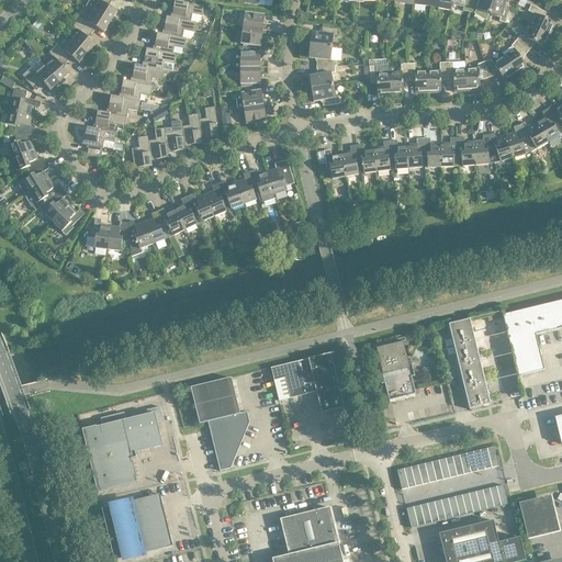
[(112,1),(110,0),(89,0),(86,7),(91,11),(110,23),(116,12),(108,7),(112,1)]
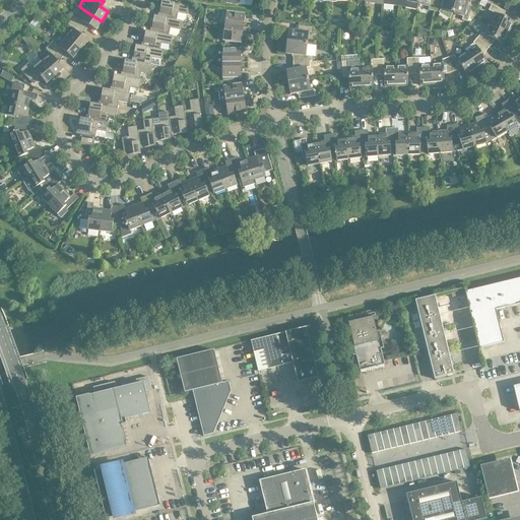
[(400,0),(399,7),(416,10),(417,4),(417,0),(400,0)]
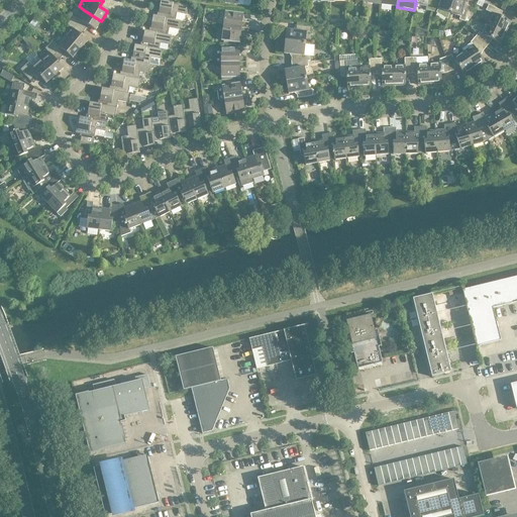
[(415,0),(415,4),(426,7),(425,10),(431,12),(434,0),(415,0)]
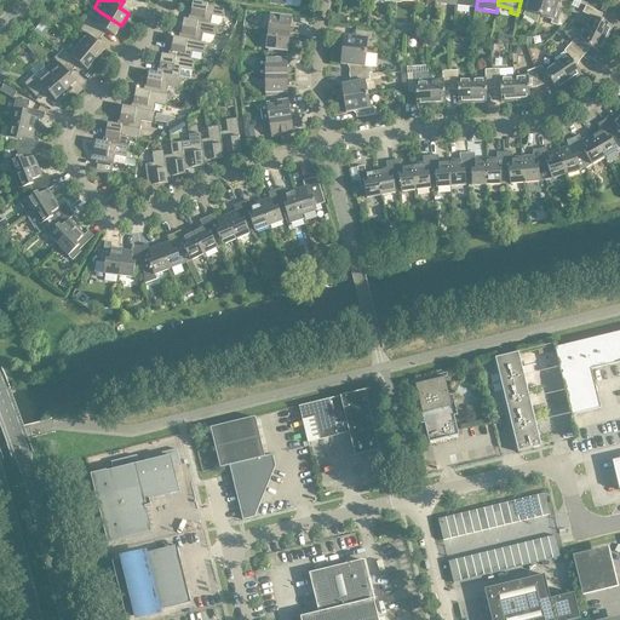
[(521,0),(517,15),(523,16),(523,15),(535,23),(537,23),(539,16),(543,0),(521,0)]
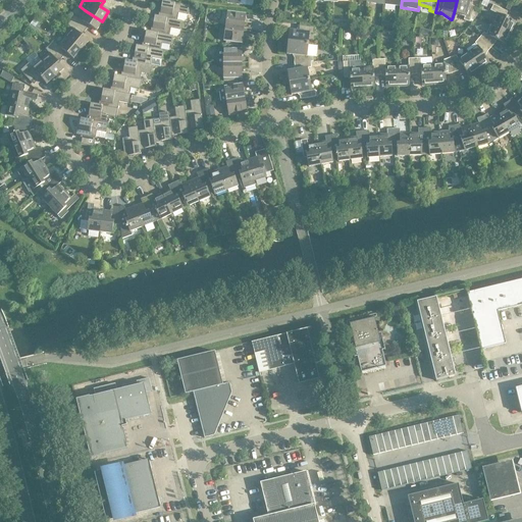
[(470,0),(457,0),(454,13),(465,16),(463,20),(469,22),(474,8),(468,6),(470,0)]
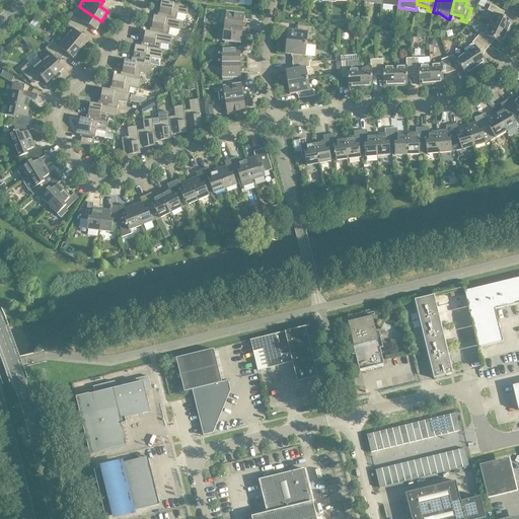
[(189,6),(161,1),(158,17),(175,20),(176,20),(180,21),(182,21),(184,19),(186,15),(187,15),(189,6)]
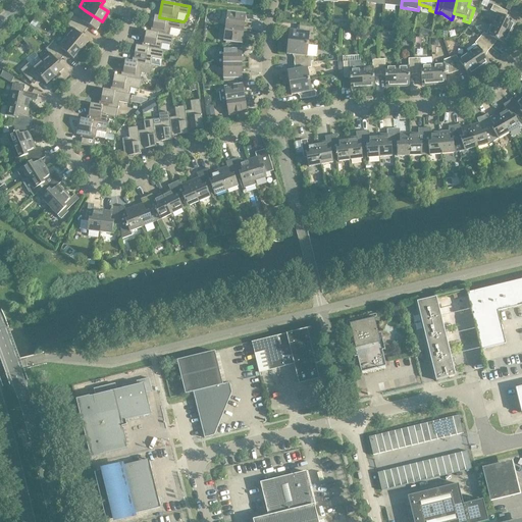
[(497,14),(491,24),(510,34),(515,22),(504,16),(506,11),(492,5),(490,11),(497,14)]
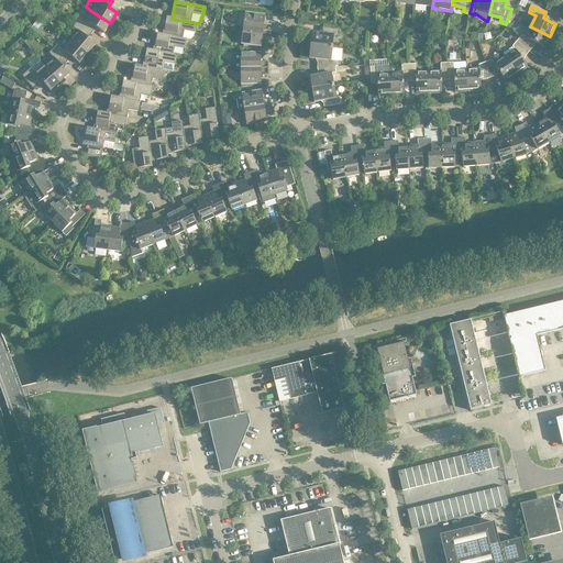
[(110,23),(91,11),(85,21),(79,17),(76,22),(91,33),(96,28),(103,33),(110,23)]
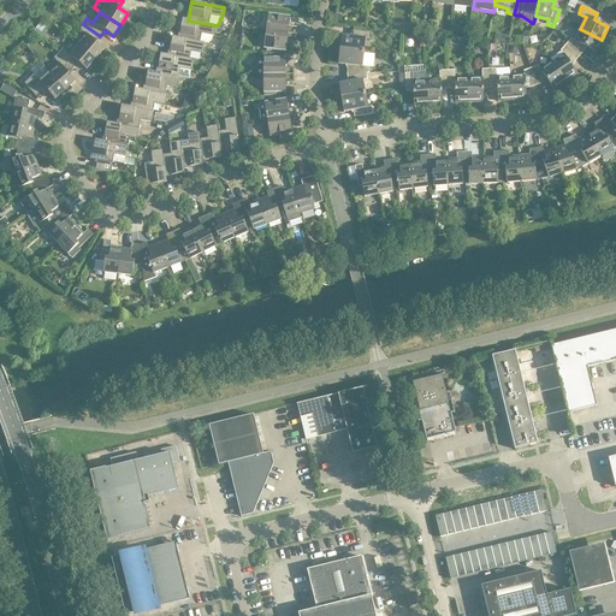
[(290,17),(268,13),(266,31),(296,35),(296,34),(295,34),(296,29),(297,29),(297,27),(289,25),(290,17)]
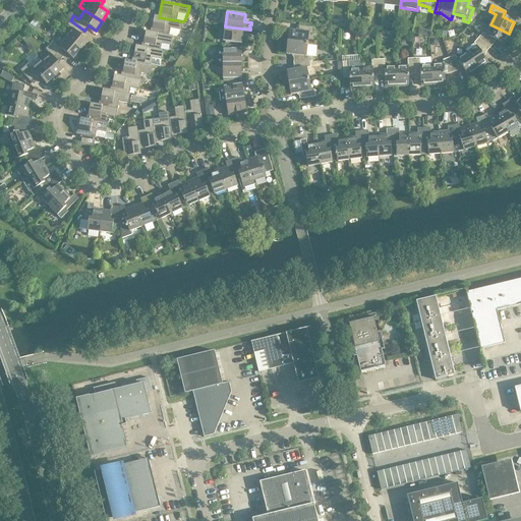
[(154,16),(151,33),(169,36),(172,36),(174,37),(177,35),(177,31),(179,31),(181,21),(177,20),(176,20),(159,17),(154,16)]
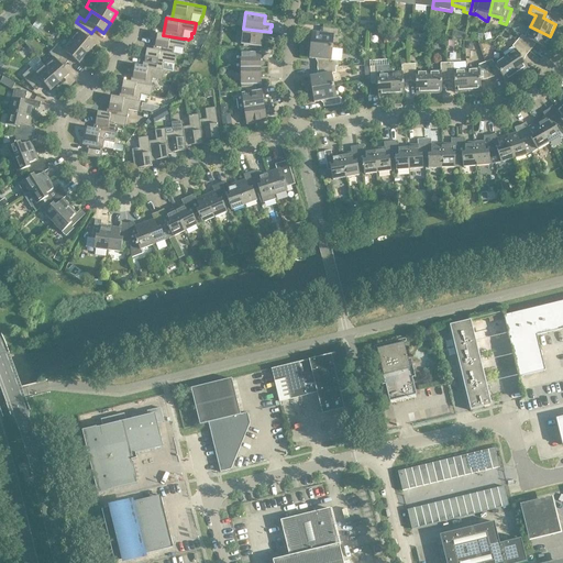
[(91,33),(76,22),(73,26),(77,31),(69,40),(87,55),(95,45),(87,39),(91,33)]
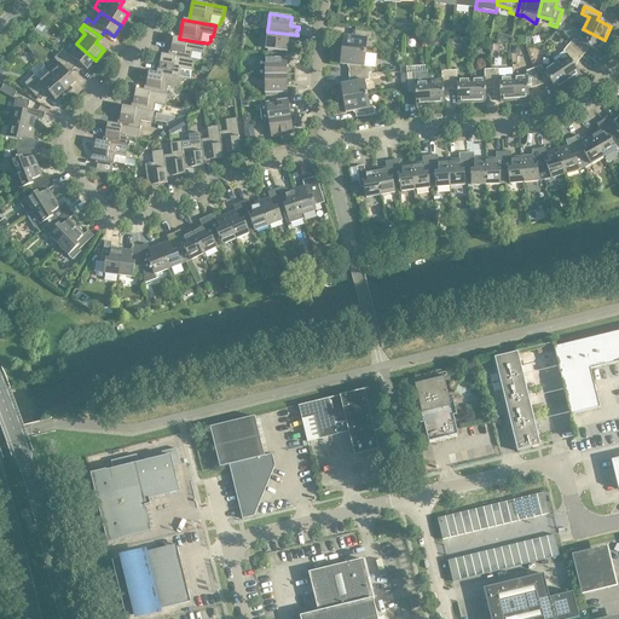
[(605,40),(583,29),(577,41),(573,39),(568,45),(582,57),(586,51),(583,48),(585,46),(599,52),(605,40)]
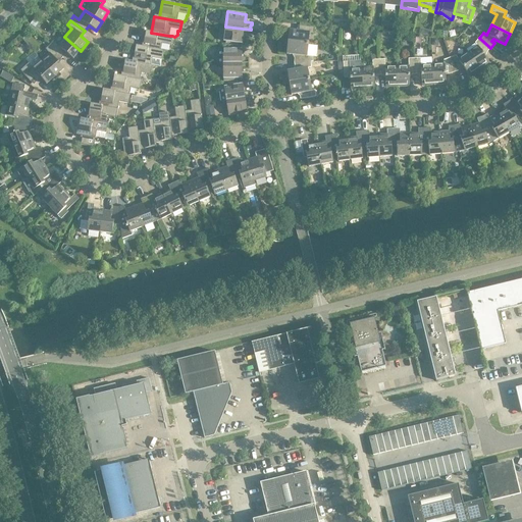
[(289,31),(288,43),(308,45),(309,34),(313,34),(314,28),(299,25),(299,32),(289,31)]
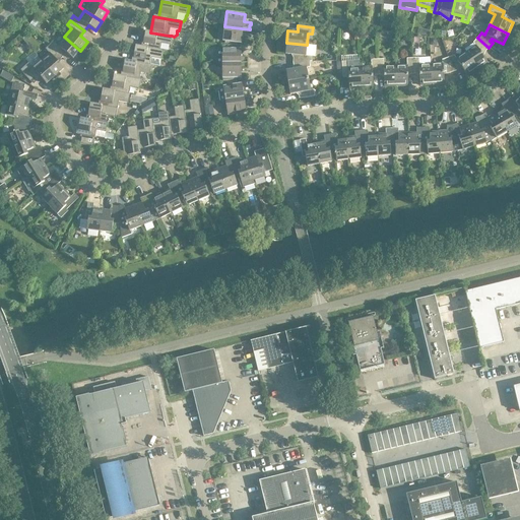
[(250,29),(224,26),(222,41),(241,44),(242,36),(249,37),(249,35),(249,30),(250,30),(250,29)]
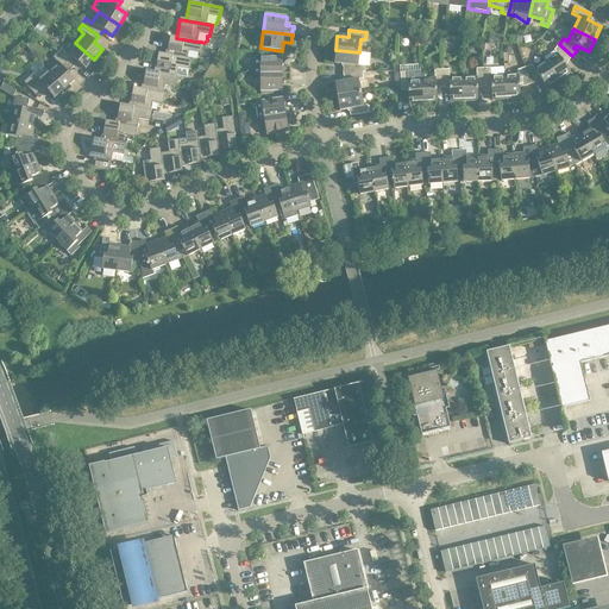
[(170,37),(167,56),(187,60),(187,58),(188,51),(200,54),(201,42),(198,42),(176,38),(170,37)]
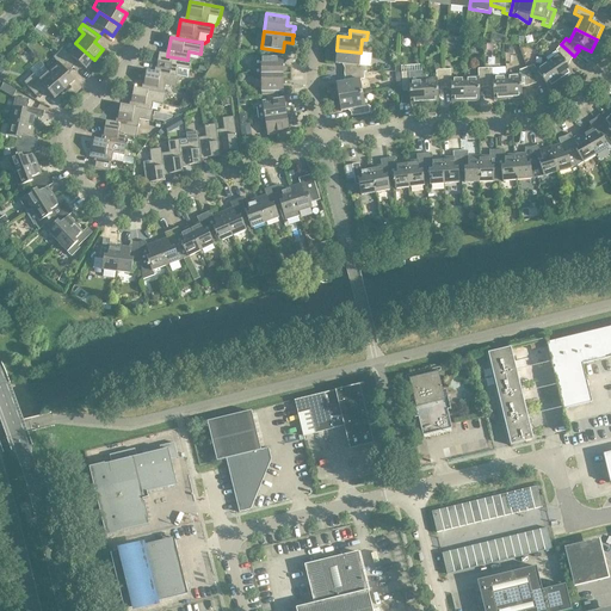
[(94,60),(75,43),(67,53),(62,48),(57,54),(73,68),(78,62),(86,69),(94,60)]
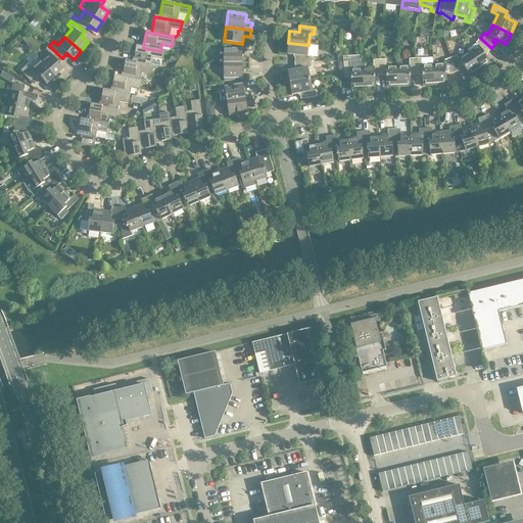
[(491,48),(480,38),(476,43),(478,46),(468,53),(480,69),(489,63),(482,52),(485,50),(487,52),(491,48)]
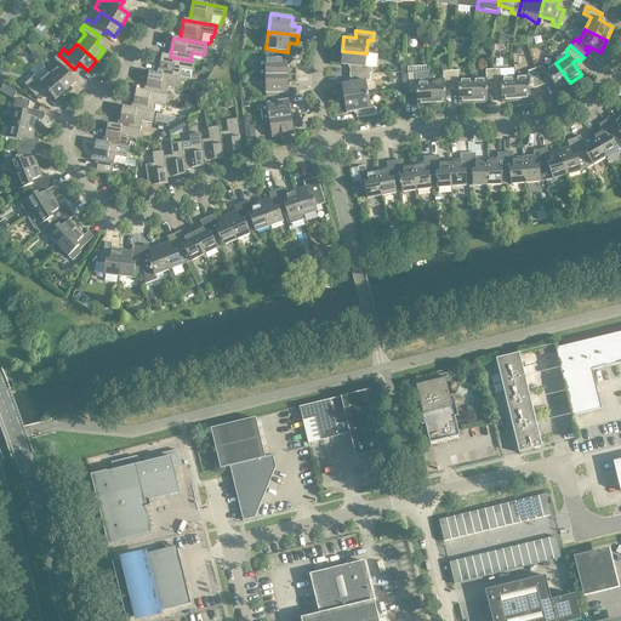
[(366,53),(342,51),(341,64),(352,66),(351,75),(370,74),(372,74),(372,68),(365,67),(366,53)]
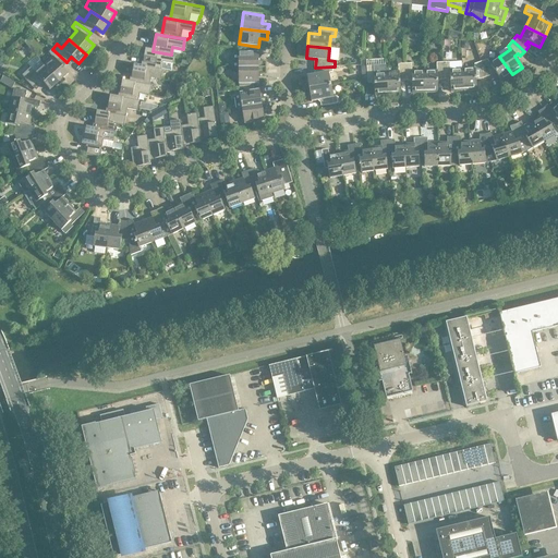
[(67,62),(52,49),(48,52),(52,58),(44,65),(59,82),(68,74),(61,67),(67,62)]
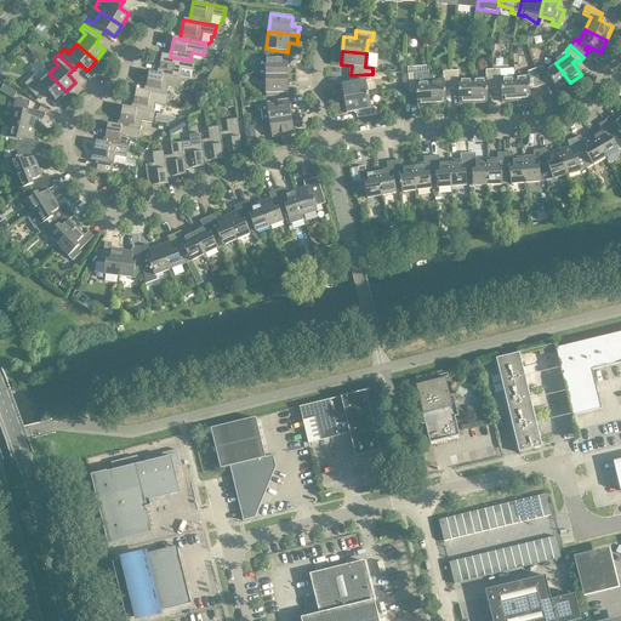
[(161,55),(158,74),(180,78),(181,78),(191,80),(192,72),(194,61),(191,60),(191,61),(170,57),(161,55)]
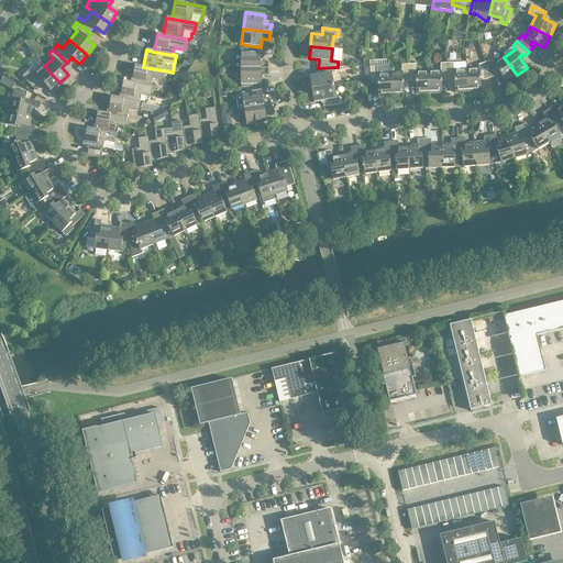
[(241,53),(241,55),(238,55),(234,58),(234,69),(241,69),(268,68),(268,67),(267,67),(267,63),(268,63),(268,61),(261,62),(261,53),(241,53)]
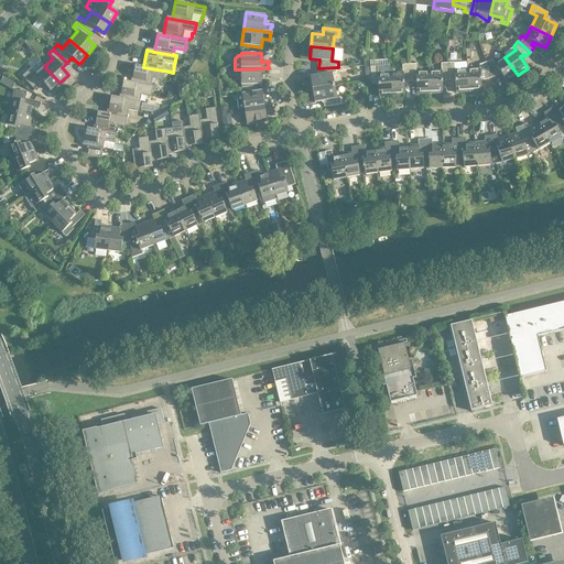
[(518,75),(505,57),(495,64),(492,61),(486,63),(491,78),(497,76),(496,73),(499,71),(507,83),(518,75)]
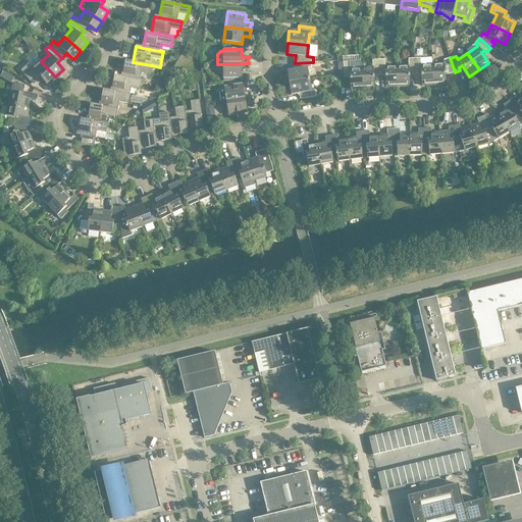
[(415,73),(414,58),(408,59),(408,66),(397,66),(397,87),(409,87),(409,73),(415,73)]
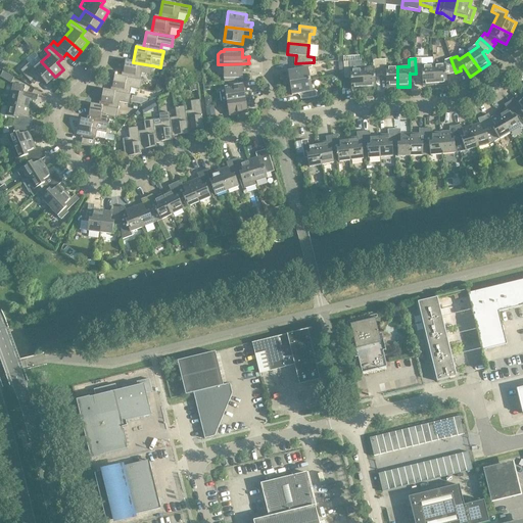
[(421,58),(415,58),(416,74),(422,74),(422,86),(434,86),(433,65),(421,65),(421,58)]
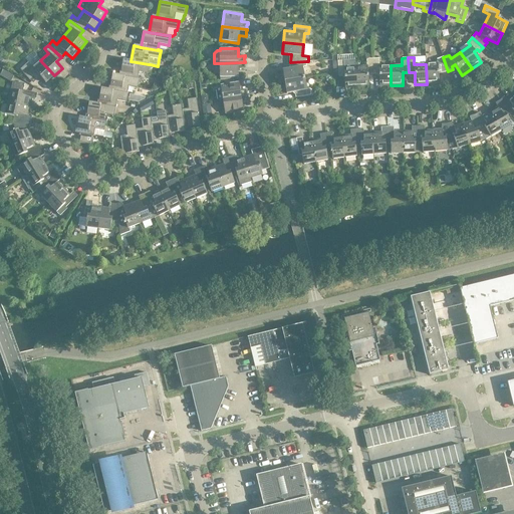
[(448,71),(443,57),(437,59),(437,63),(426,64),(427,84),(439,83),(438,70),(441,70),(442,73),(448,71)]
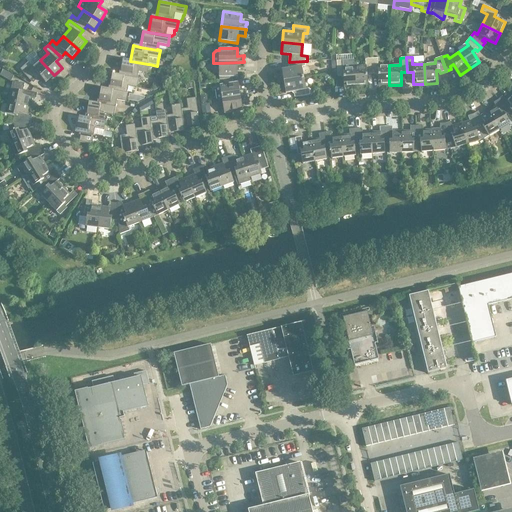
[(377,58),(371,59),(372,73),(377,73),(378,86),(389,85),(389,65),(378,66),(377,58)]
